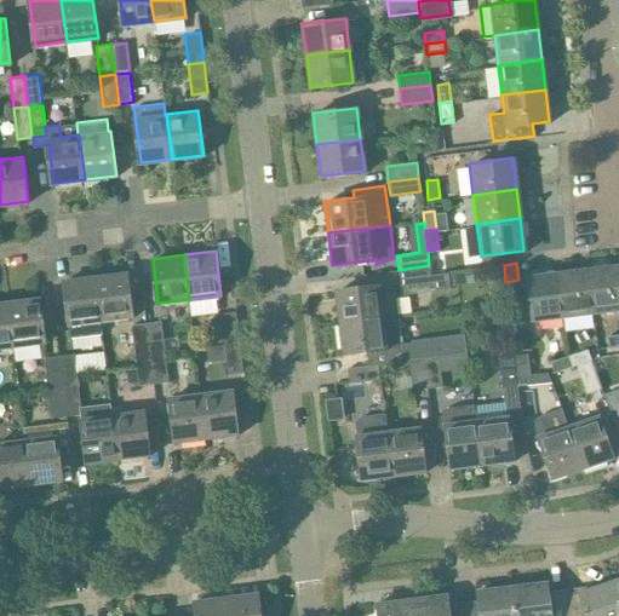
[(430,274),(429,265),(399,270),(400,285),(430,281),(437,288),(450,287),(448,272),(430,274)]
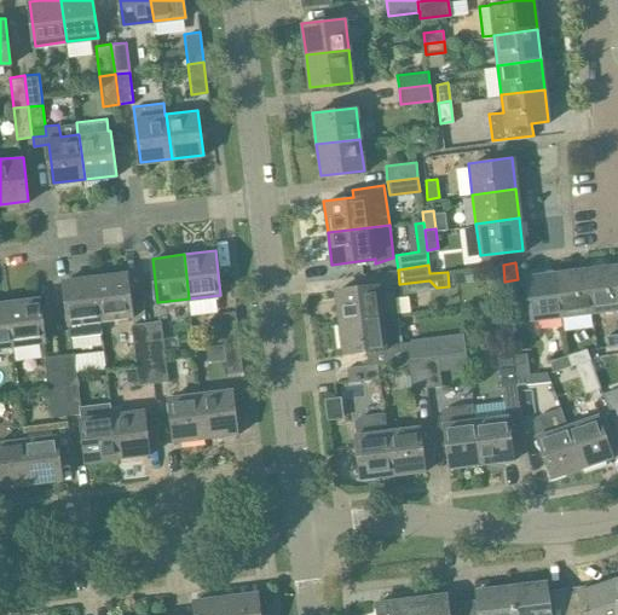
[(585,268),(591,312),(617,307),(617,288),(614,265),(585,268)]
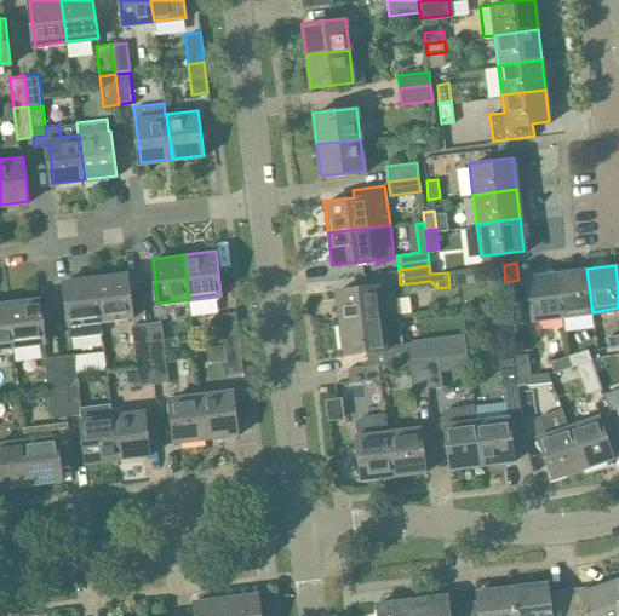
[(556,272),(562,316),(592,312),(586,269),(556,272)]
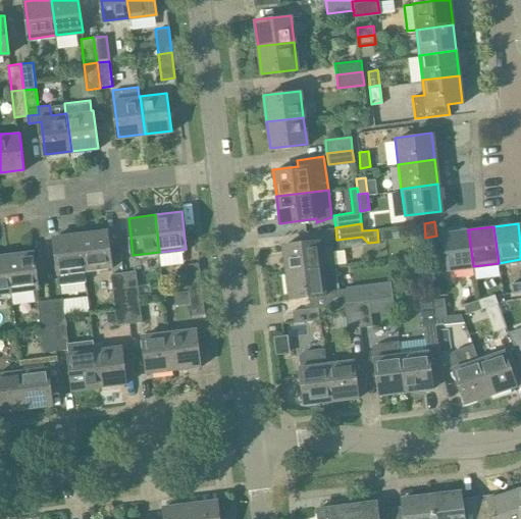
[(81,232),(85,269),(112,266),(108,228),(81,232)]
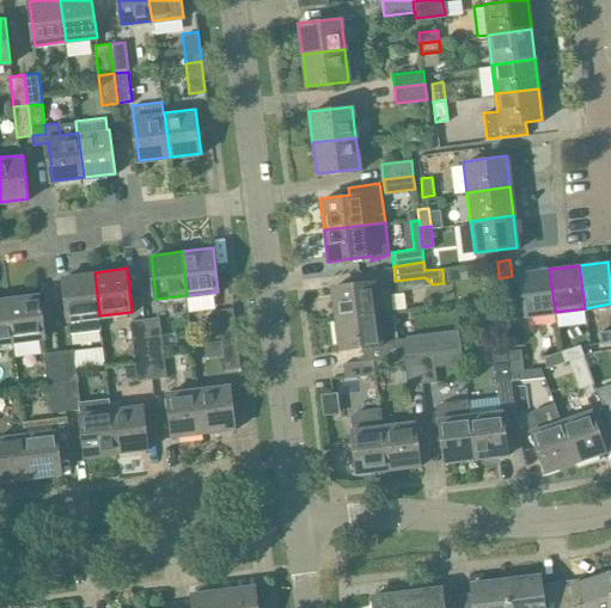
[(555,312),(549,269),(519,272),(525,315),(555,312)]
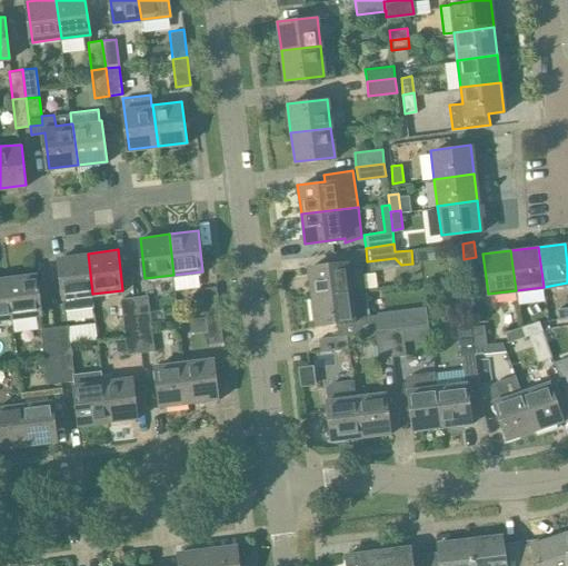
[(92,294),(88,254),(59,257),(65,297),(66,308),(93,305),(92,294)]
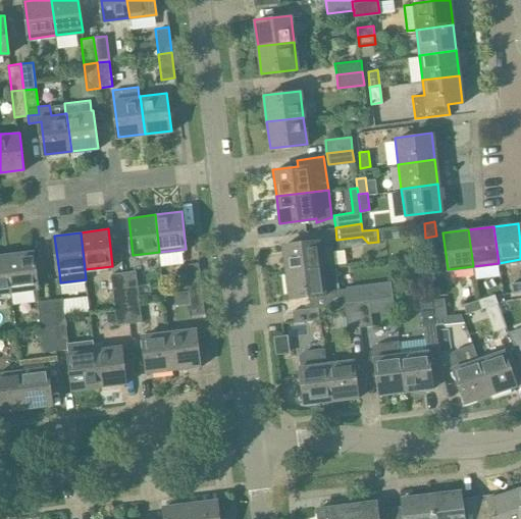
[(282,244),(285,271),(334,265),(331,239),(319,240),(282,244)]
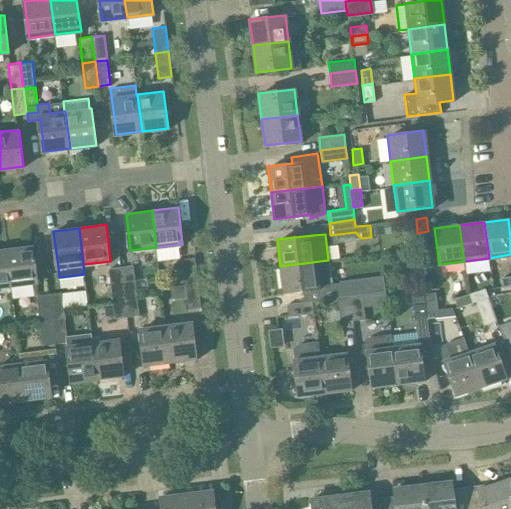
[(33,245),(6,248),(11,285),(37,282),(33,245)]
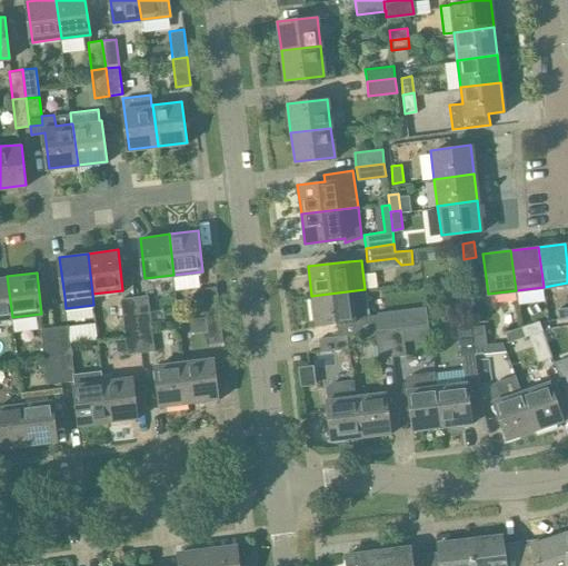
[(0,318),(12,317),(7,276),(0,277),(0,318)]
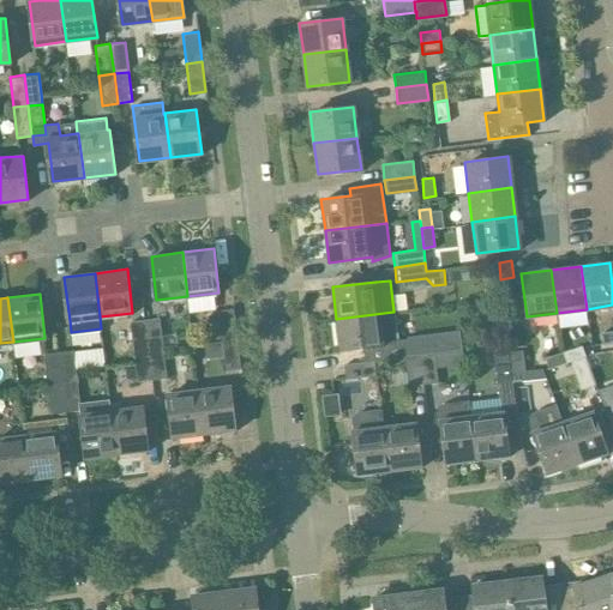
[(216,309),(221,339),(236,337),(232,307),(216,309)]
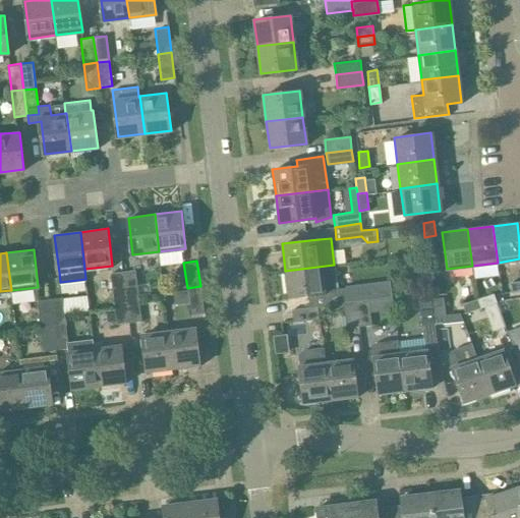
[(334,265),(285,271),(288,297),(307,295),(313,294),(315,305),(315,306),(316,306),(343,303),(355,302),(368,300),(368,298),(392,295),(390,280),(344,285),(345,287),(337,288),(334,265)]
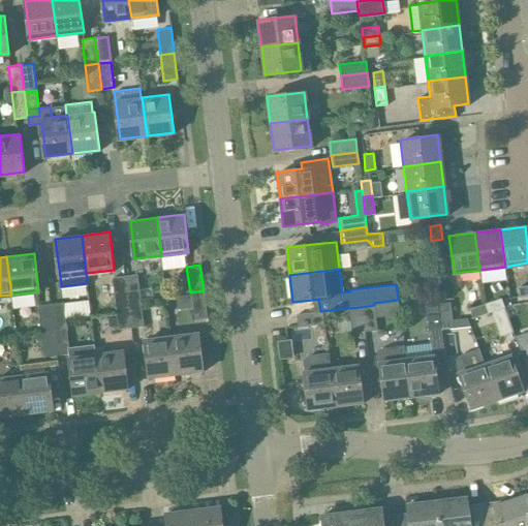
[(124,276),(127,301),(141,300),(137,274),(124,276)]
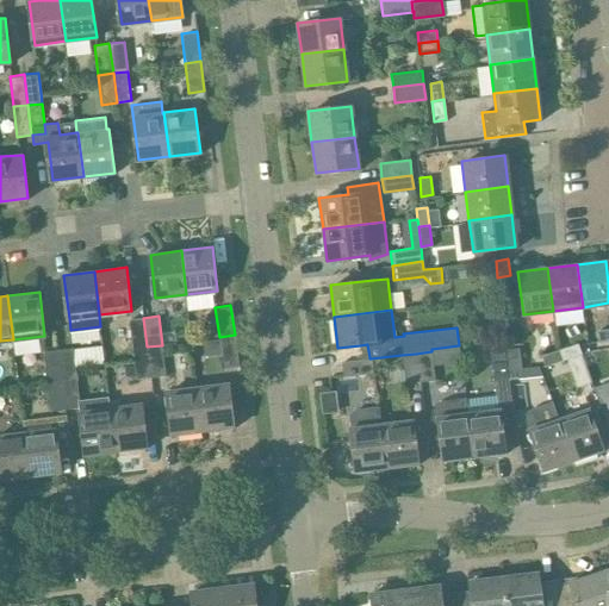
[(132,349),(147,347),(143,318),(129,319),(132,349)]
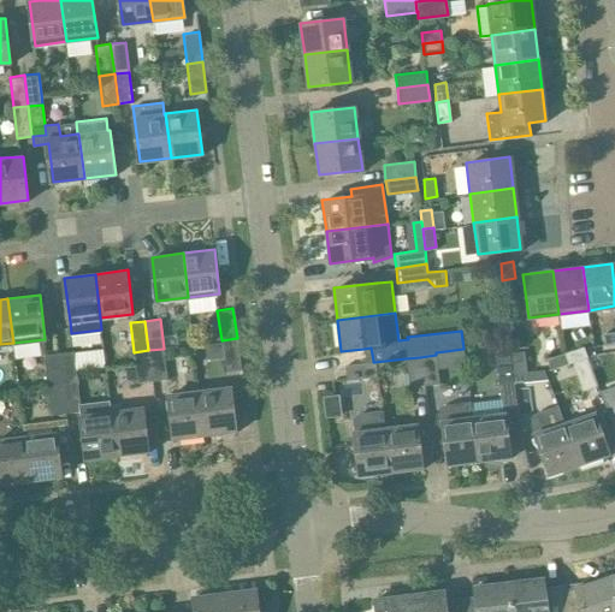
[(614,342),(614,330),(602,332),(603,344),(614,342)]
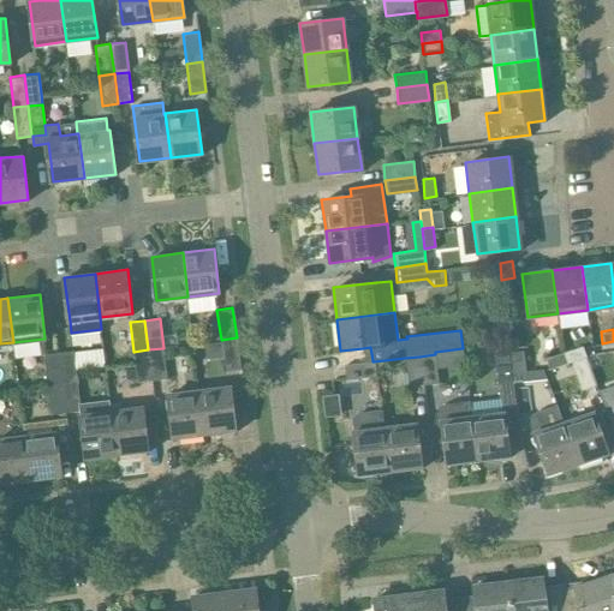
[(237,337),(221,340),(225,370),(240,367),(237,337)]
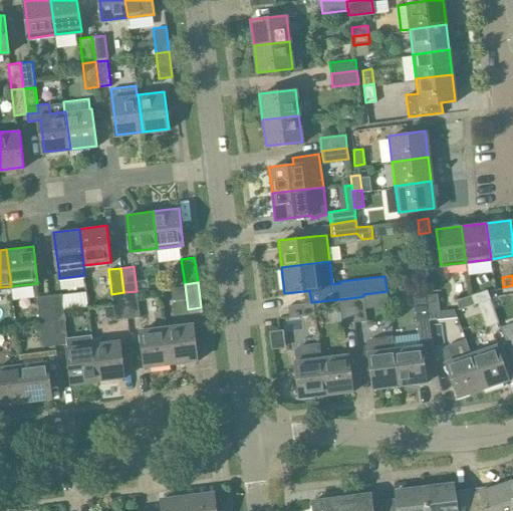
[(471,293),(475,303),(477,302),(489,298),(490,297),(490,296),(487,288),(471,293)]
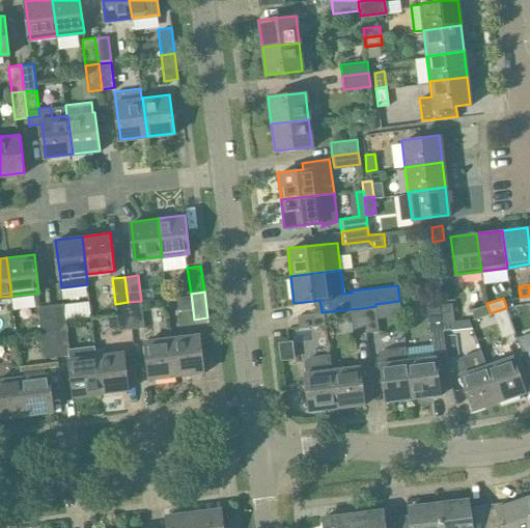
[(141,301),(128,302),(131,328),(144,327),(141,301)]
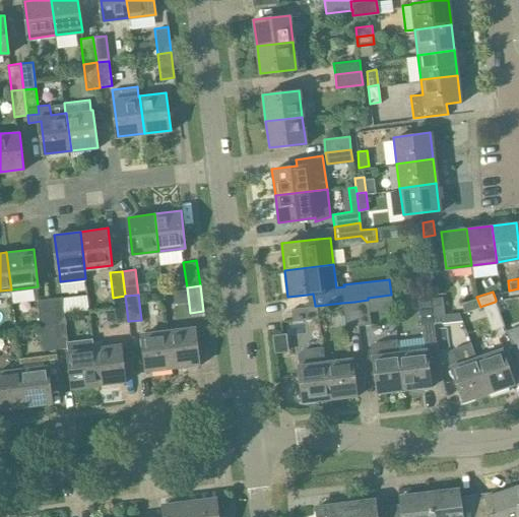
[(128,321),(125,296),(113,298),(116,323),(128,321)]
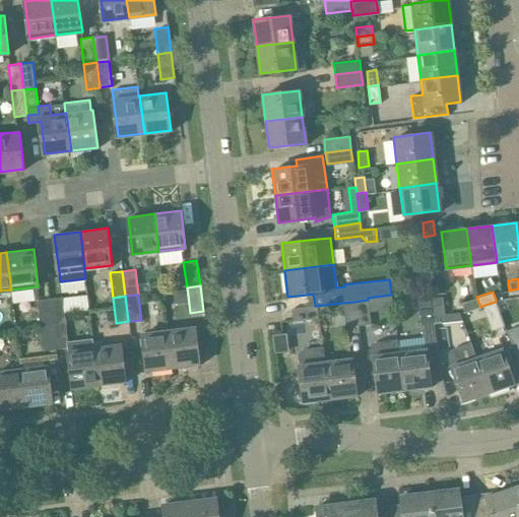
[(443,296),(430,298),(433,323),(445,321),(461,320),(458,312),(444,313),(443,296)]
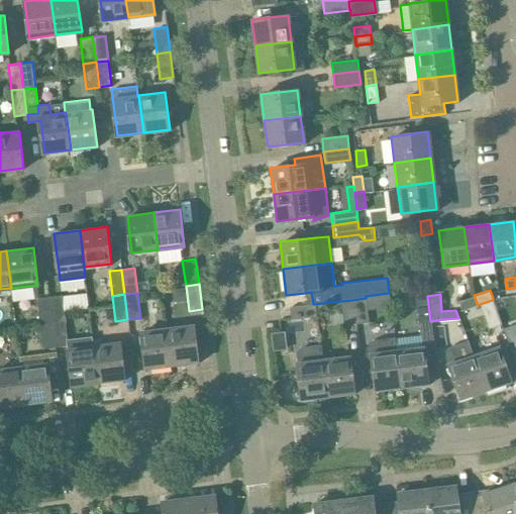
[(49,296),(52,318),(65,317),(62,295),(49,296)]
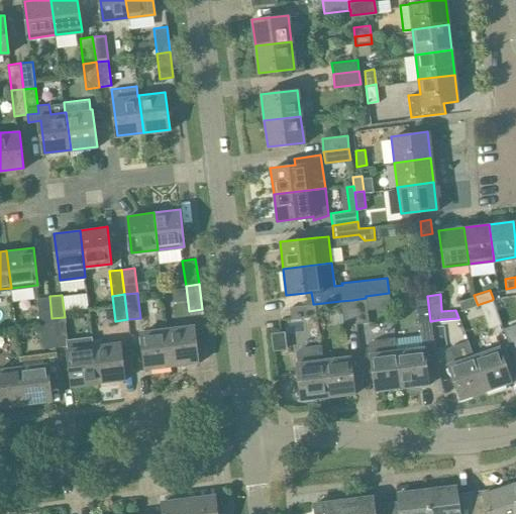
[(478,305),(474,295),(458,301),(461,310),(478,305)]
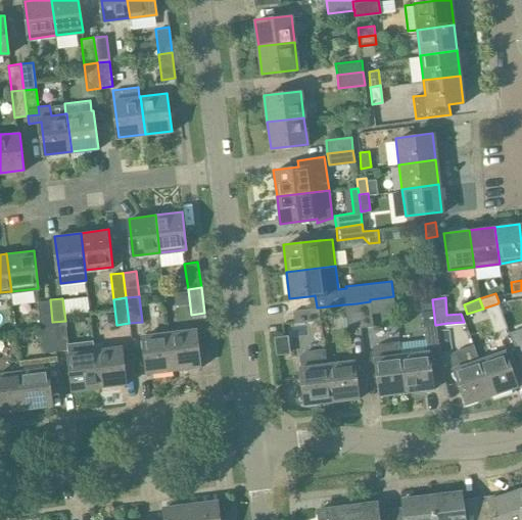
[(499,302),(497,303),(506,327),(518,323),(510,298),(499,301),(499,302)]
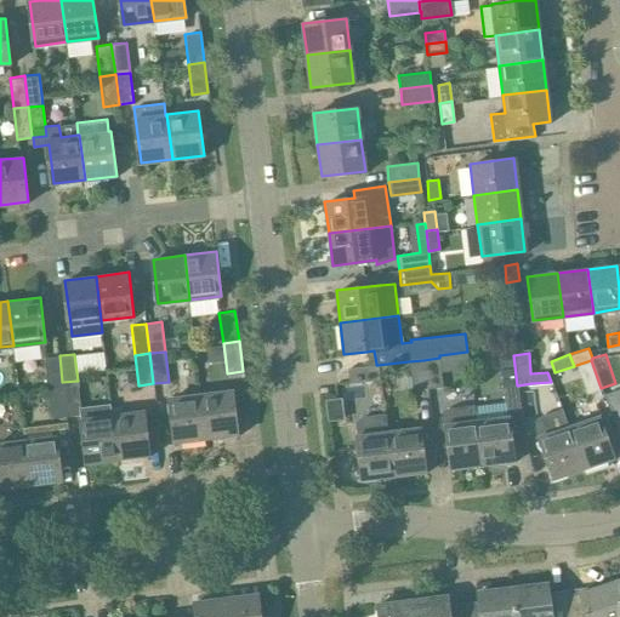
[(47,384),(62,382),(60,355),(44,358),(47,384)]
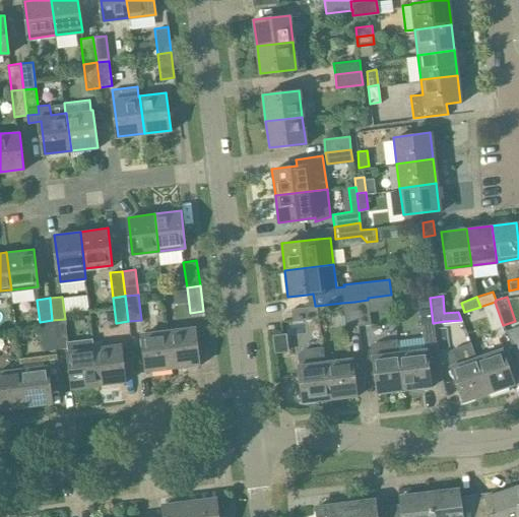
[(433,323),(430,298),(417,299),(419,324),(433,323)]
